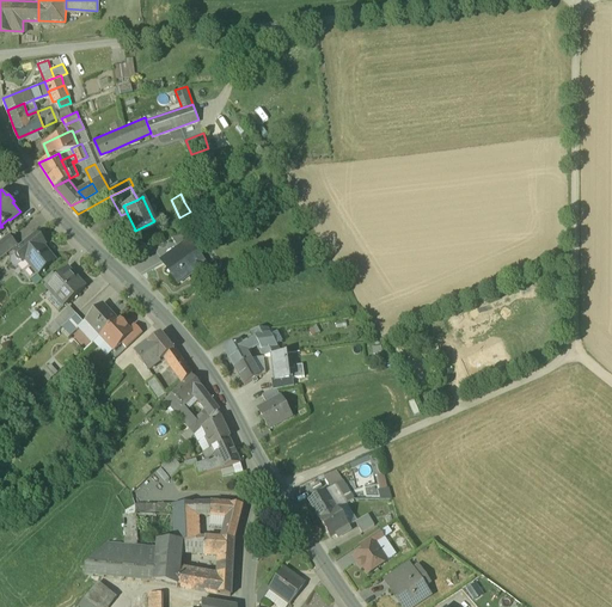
[(43,239),(36,230),(14,247),(16,249),(14,250),(13,252),(13,253),(14,256),(16,257),(18,257),(19,257),(22,256),(22,257),(24,255),(37,270),(54,256),(42,240),(43,239)]
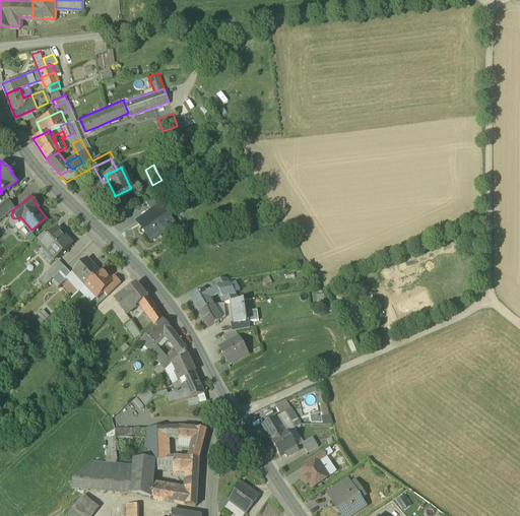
[(159,195),(144,200),(152,209),(159,204),(160,204),(165,201),(159,195)]
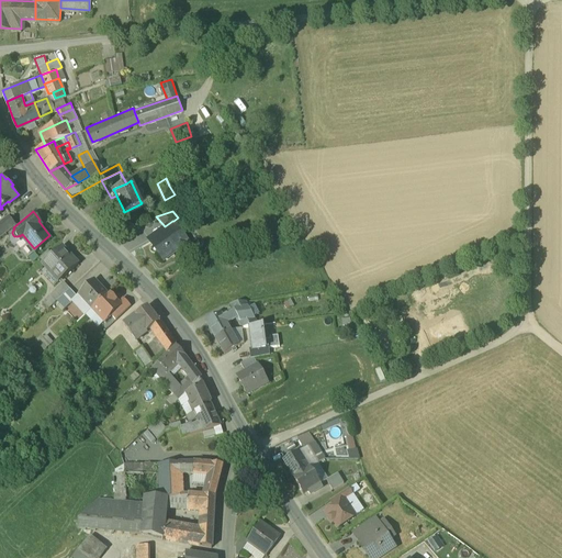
[(7,213),(0,218),(0,233),(13,222),(7,213)]
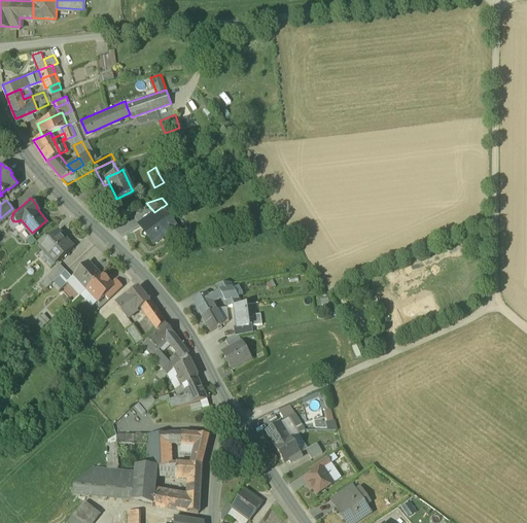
[(154,212),(140,222),(153,240),(167,230),(172,237),(179,231),(163,207),(162,207),(154,212)]
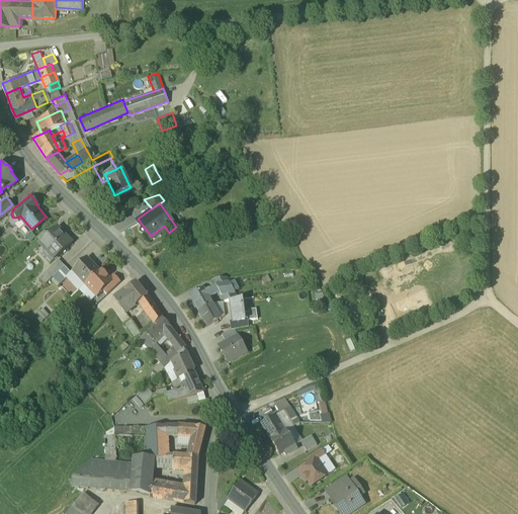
[(71,239),(57,224),(38,240),(53,256),(71,239)]
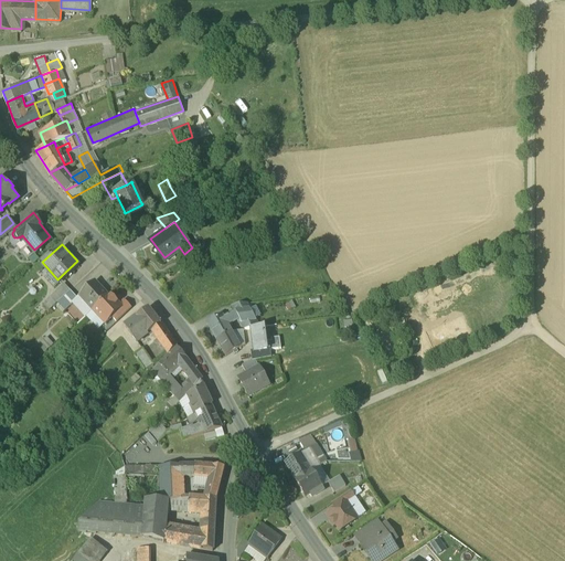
[(107,292),(93,277),(78,290),(93,306),(107,292)]
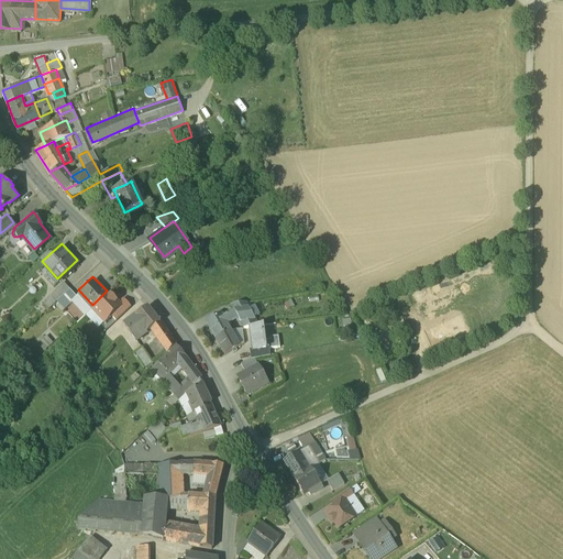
[(64,278),(47,294),(53,299),(56,297),(69,285),(64,278)]
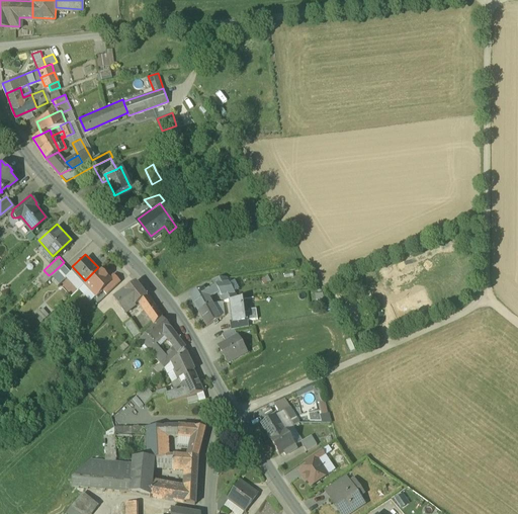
[(64,262),(52,273),(59,280),(71,269),(64,262)]
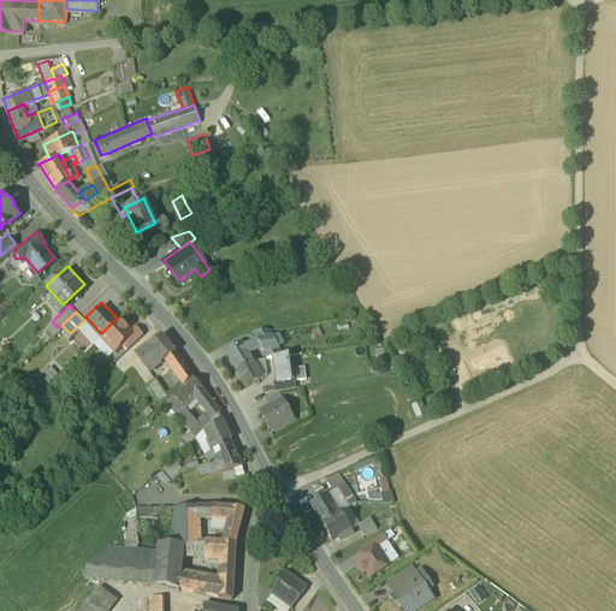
[(117,318),(101,333),(114,348),(122,340),(132,331),(129,327),(118,316),(117,318)]
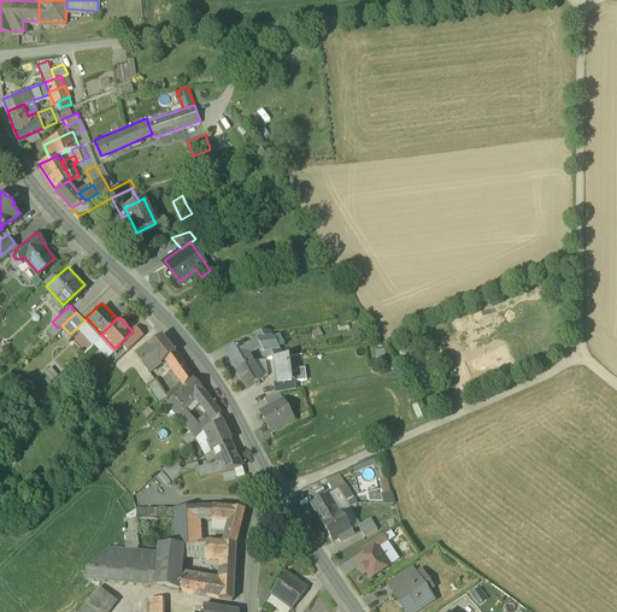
[(142,331),(135,323),(129,328),(133,331),(122,341),(127,347),(142,331)]
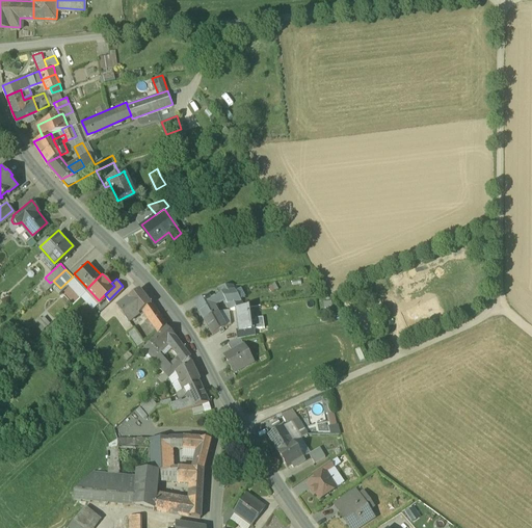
[(232,283),(218,285),(224,297),(230,307),(243,305),(232,283)]
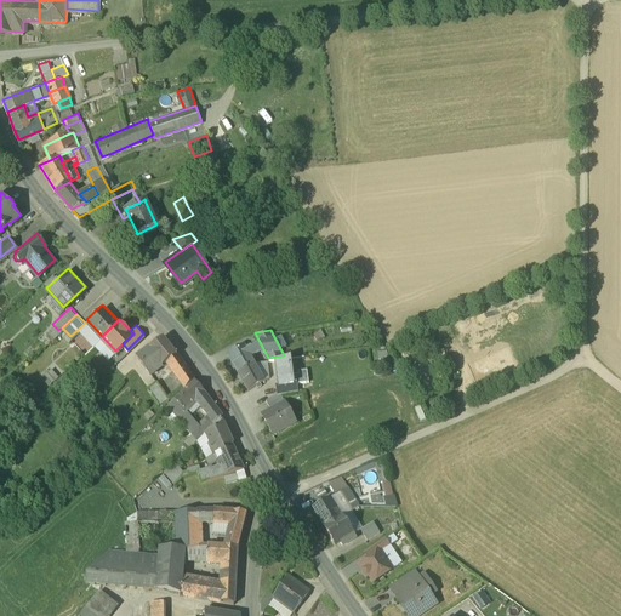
[(176,351),(163,334),(151,343),(149,344),(161,361),(167,358),(172,365),(182,359),(176,351)]
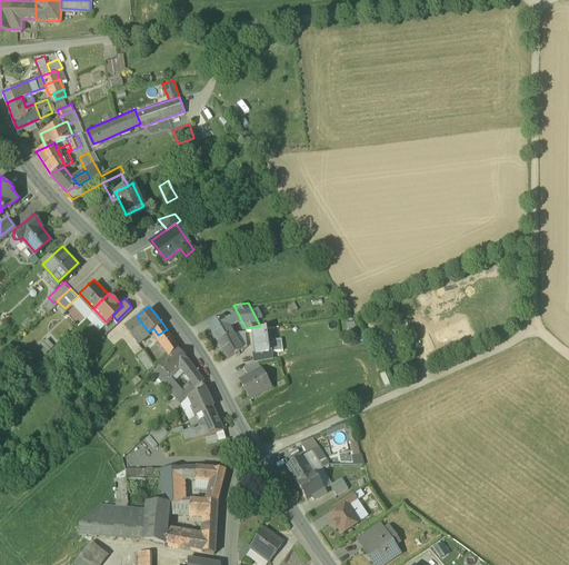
[(223,314),(208,321),(218,338),(233,329),(230,324),(227,318),(223,314)]
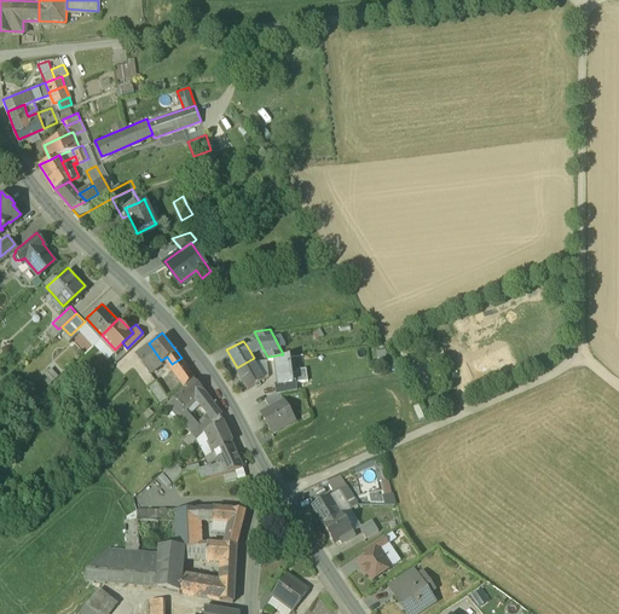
[(144,347),(137,352),(150,370),(161,360),(149,343),(144,347)]
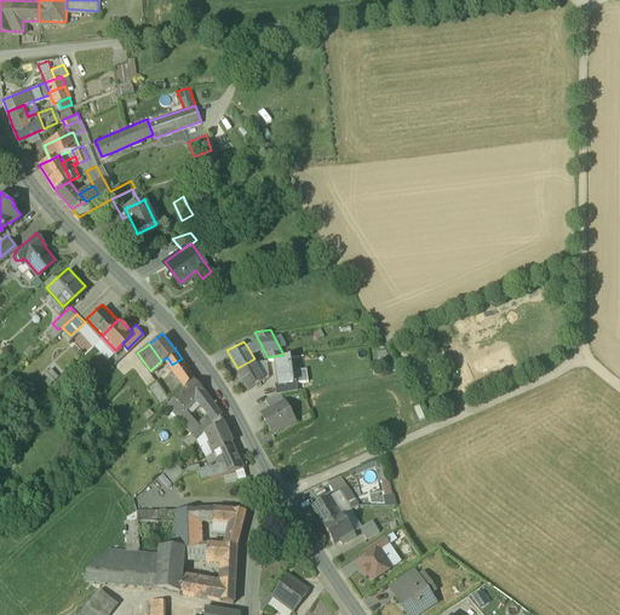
[(256,350),(251,352),(254,358),(268,357),(262,346),(256,350)]
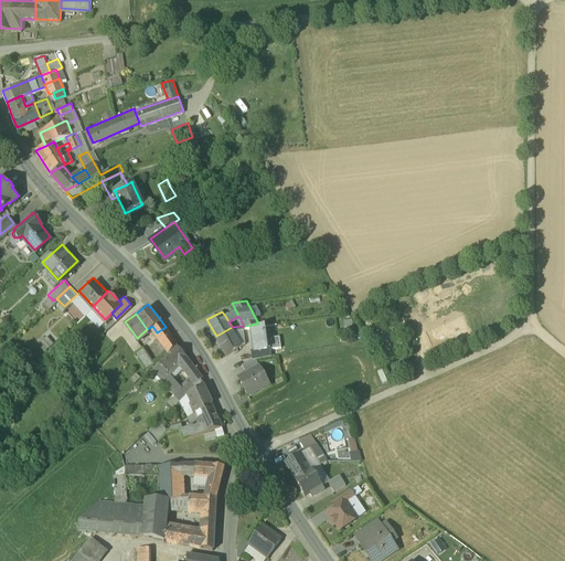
[(267,346),(264,324),(251,325),(254,348),(254,349),(267,347),(267,346)]
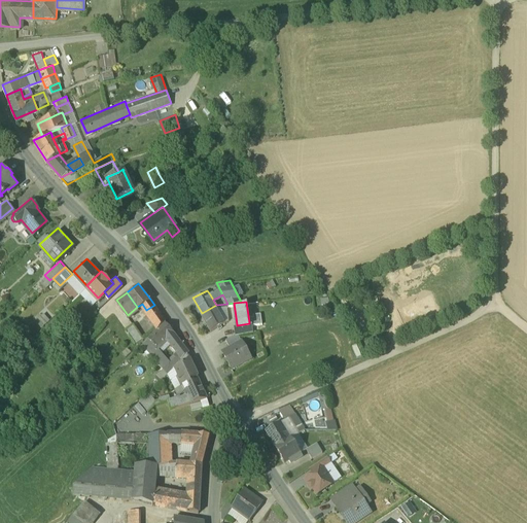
[(165,318),(154,305),(146,310),(156,326),(165,319),(165,318)]
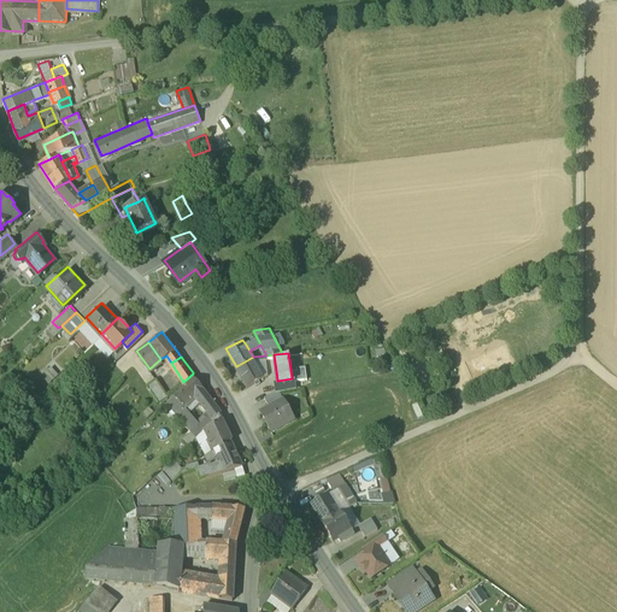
[(253,357),(236,366),(246,384),(254,380),(256,382),(259,380),(258,377),(263,375),(253,357)]
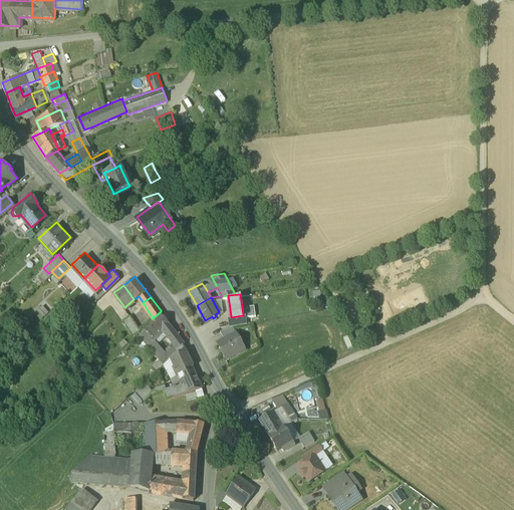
[(161,311),(145,327),(152,335),(163,325),(168,331),(173,326),(171,323),(161,311)]
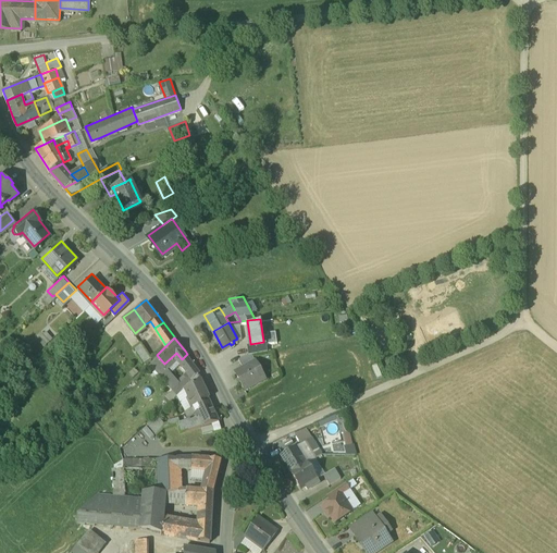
[(150,354),(140,340),(132,345),(141,359),(150,354)]
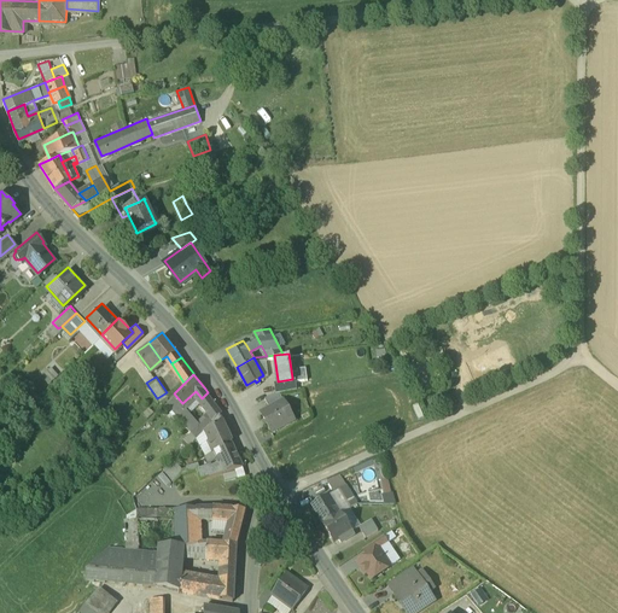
[(275,390),(297,387),(295,378),(292,378),(292,379),(278,381),(278,380),(274,381),(275,390)]
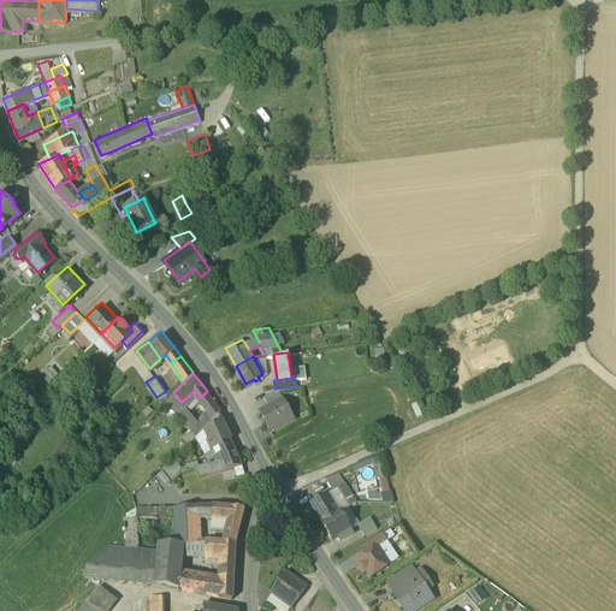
[(271,390),(262,395),(267,403),(282,396),(277,389),(271,390)]
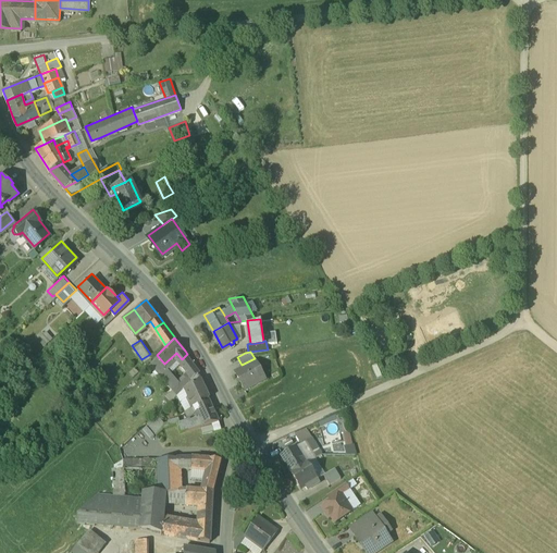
[(182,359),(180,361),(188,372),(178,381),(182,384),(183,383),(197,371),(199,369),(187,354),(182,359)]
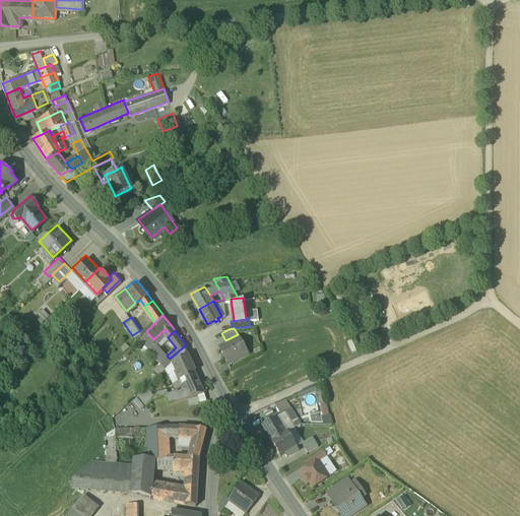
[(146,331),(141,336),(147,344),(153,339),(146,331)]
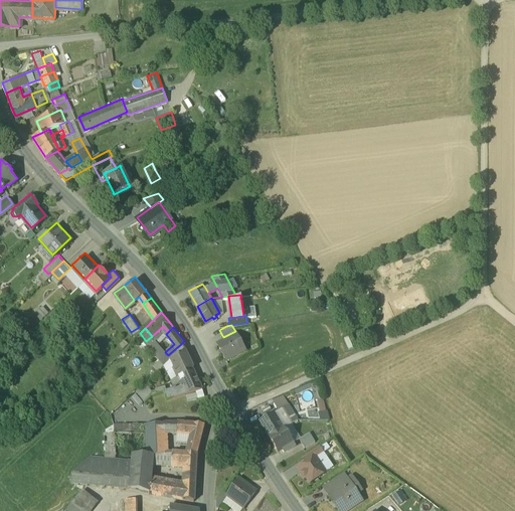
[(223,337),(216,341),(225,357),(243,347),(235,331),(223,337)]
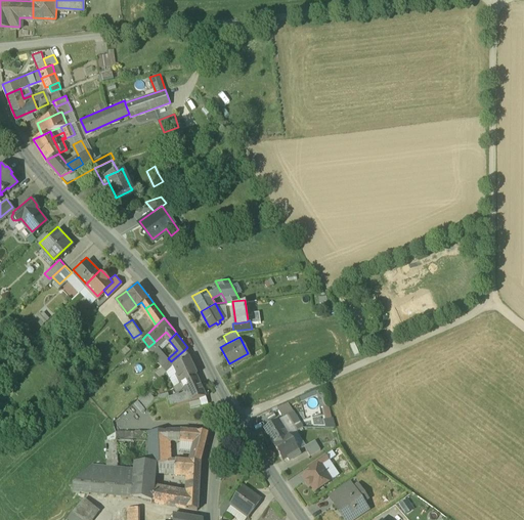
[(167,356),(160,348),(154,353),(161,361),(167,356)]
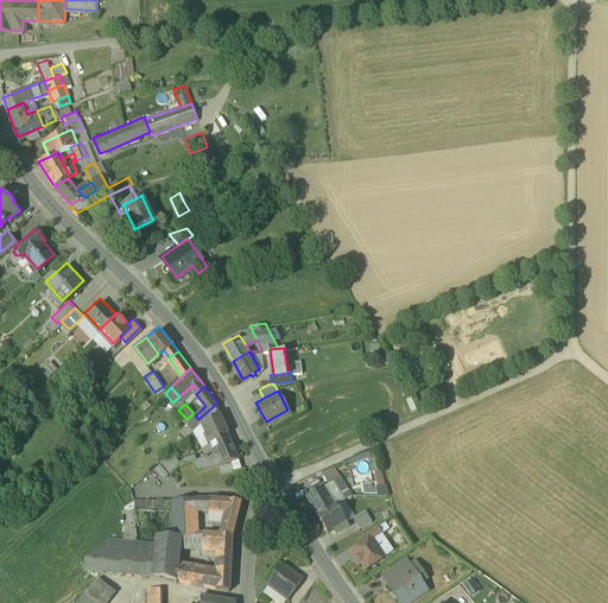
[(215,405),(200,418),(201,419),(217,411),(215,405)]
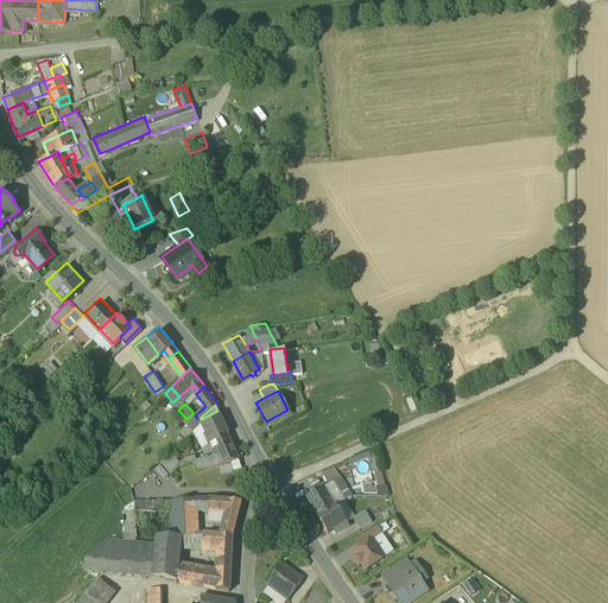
[(217,411),(201,419),(206,429),(204,429),(209,439),(227,431),(217,411)]
